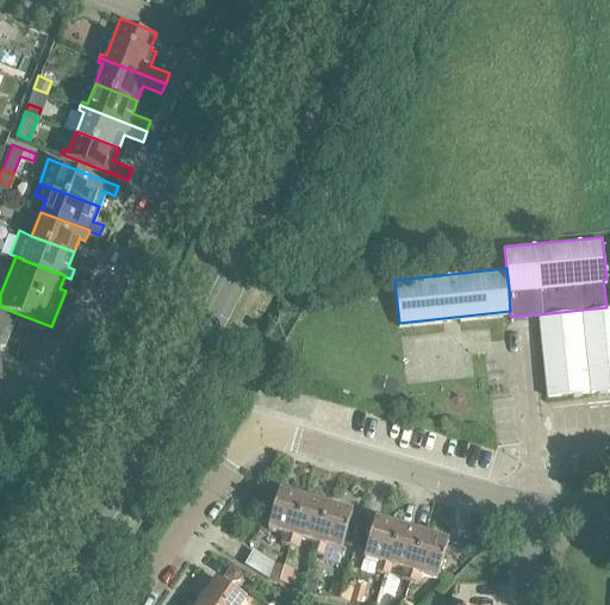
[(609,306),(607,307),(582,310),(590,390),(609,387),(609,306)]
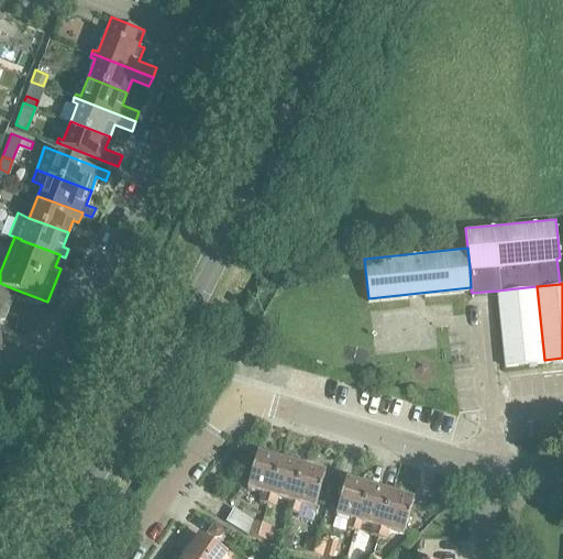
[(2,284),(0,291),(0,298),(10,303),(15,289),(2,284)]
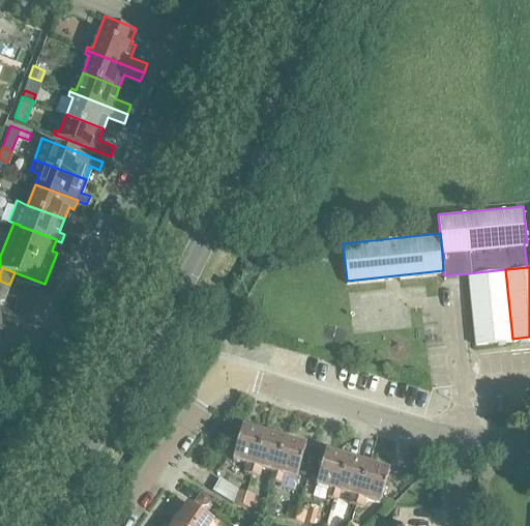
[(468,273),(476,343),(512,339),(505,269),(468,273)]
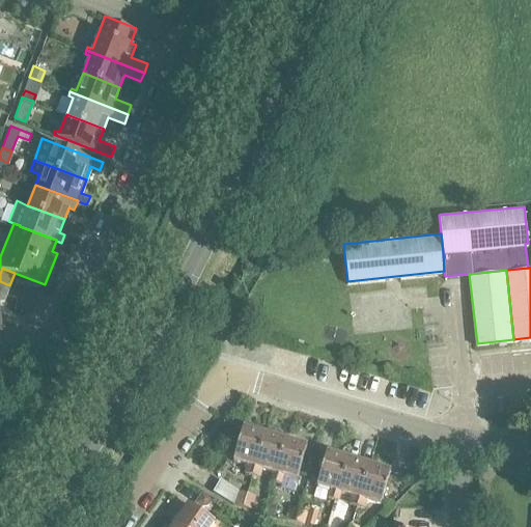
[(0,281),(0,299),(5,299),(9,285),(0,281)]
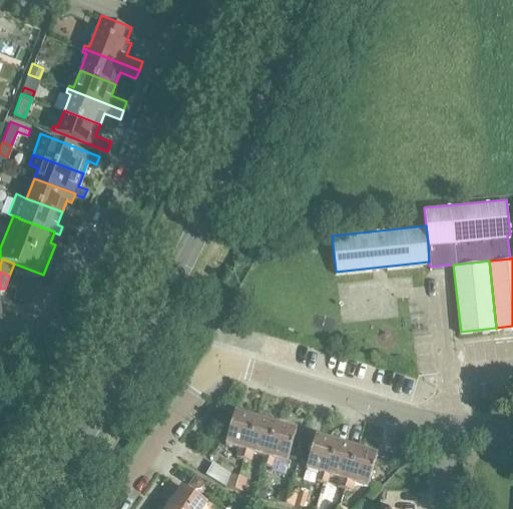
[(236,454),(242,456),(254,416),(234,410),(225,442),(238,446),(236,454)]
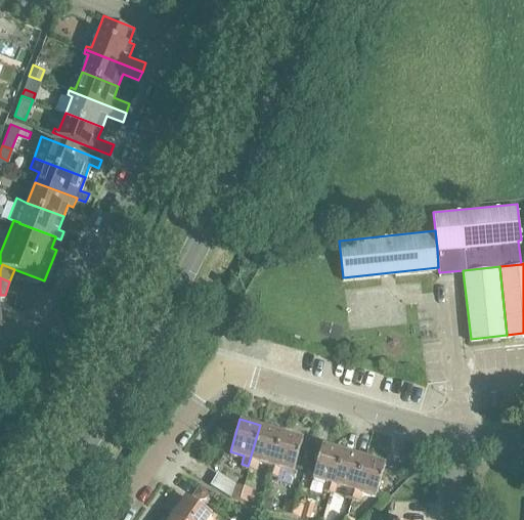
[(281,431),(260,425),(248,466),(256,468),(258,460),(269,463),(271,464),(281,431)]
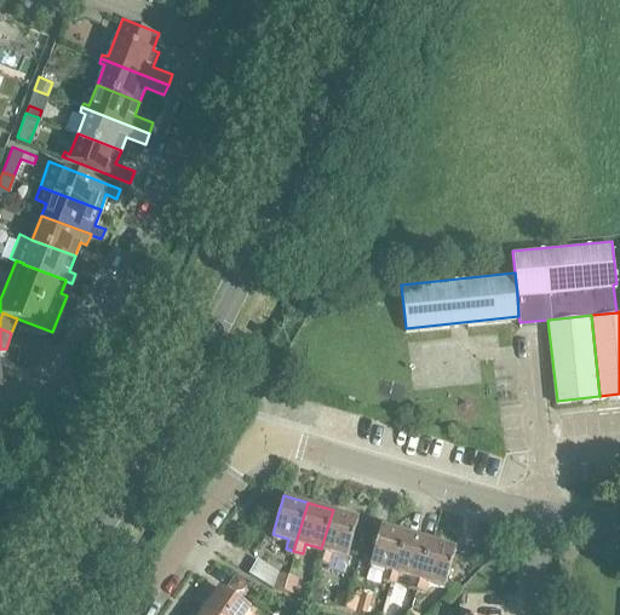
[(359,517),(333,510),(321,549),(319,547),(316,557),(328,561),(331,551),(346,556),(359,517)]
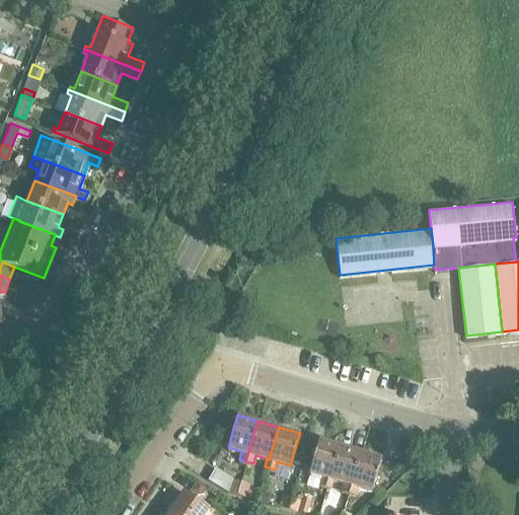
[(329,486),(332,477),(330,477),(341,445),(319,439),(310,471),(323,475),(321,484),(329,486)]
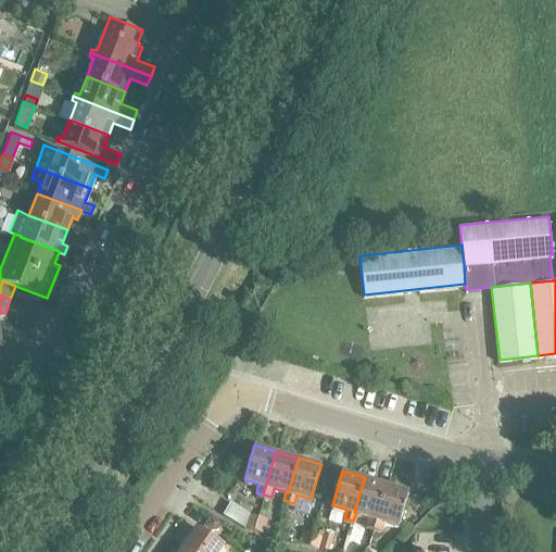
[(368,515),(366,524),(374,526),(386,484),(365,477),(354,512),(356,512),(368,515)]
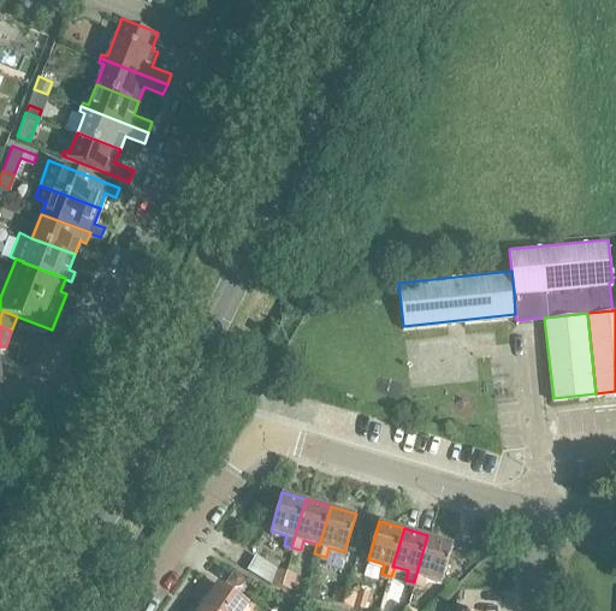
[(442,581),(452,543),(427,535),(414,582),(421,585),(425,576),(442,581)]
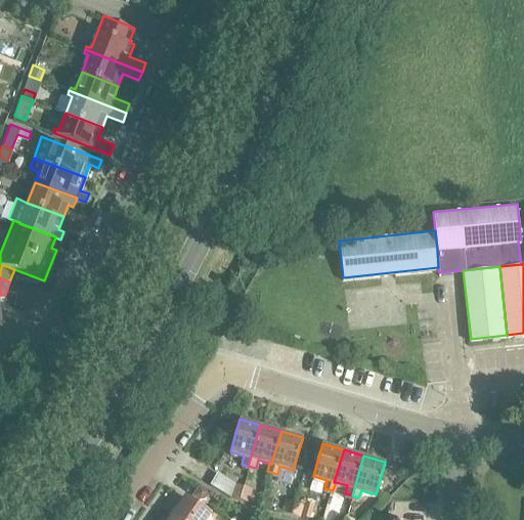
[(230,494),(239,497),(243,484),(235,482),(217,471),(210,482),(230,494)]
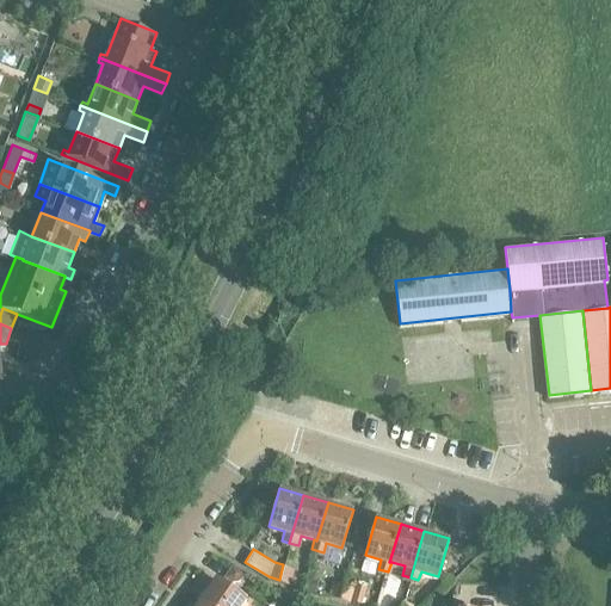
[(232,580),(240,579),(244,572),(233,564),(226,575),(232,580)]
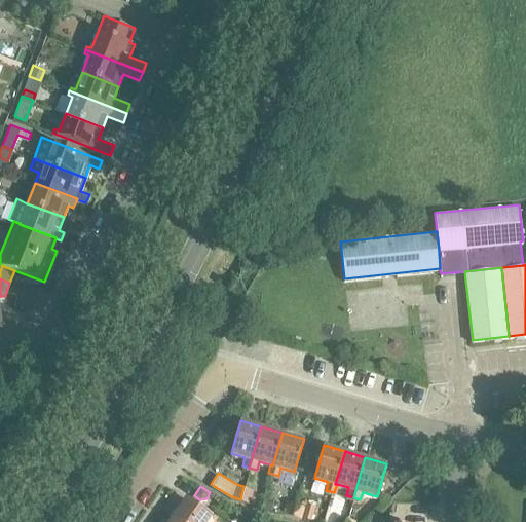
[(254,489),(243,486),(240,499),(261,506),(264,492),(254,489)]
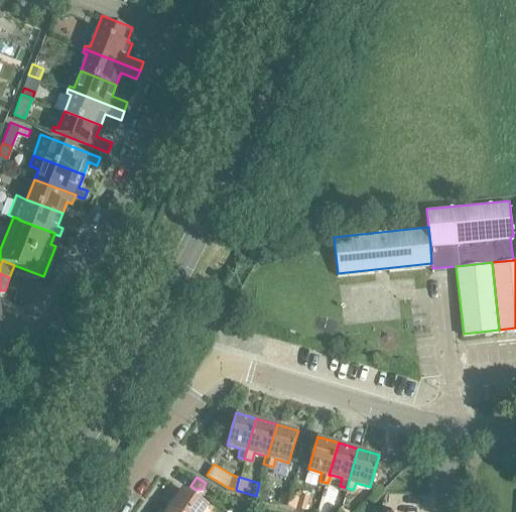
[(182,486),(169,505),(178,511),(201,511),(208,503),(182,486)]
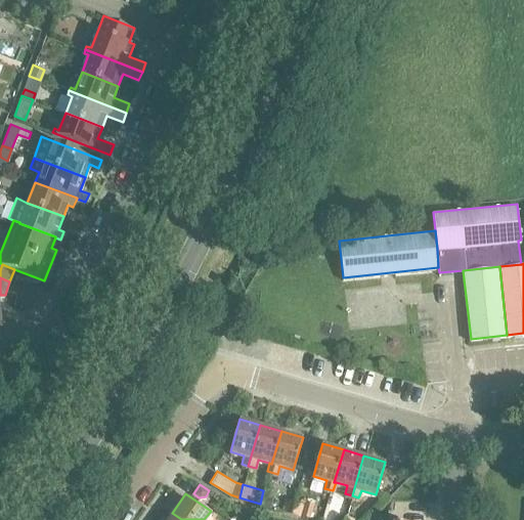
[(281,510),(291,513),(295,500),(286,496),(281,510)]
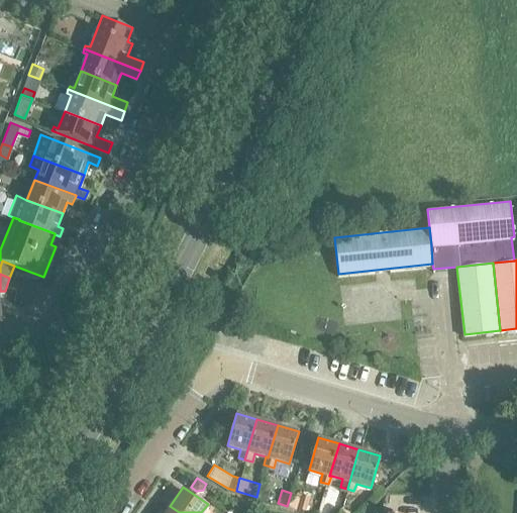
[(296,509),(300,496),(291,493),(287,506),(296,509)]
